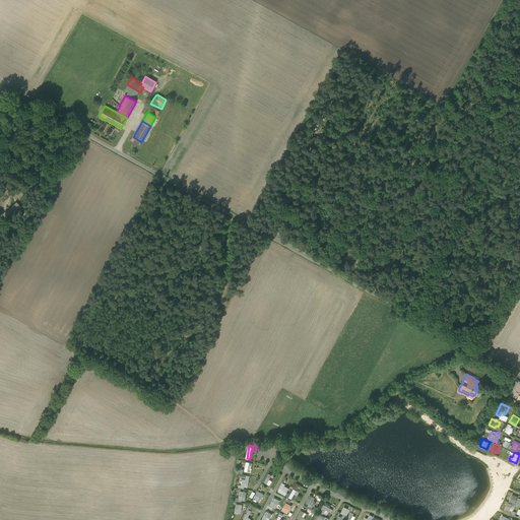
[(252,472),(253,463),(246,462),(245,471),(252,472)]
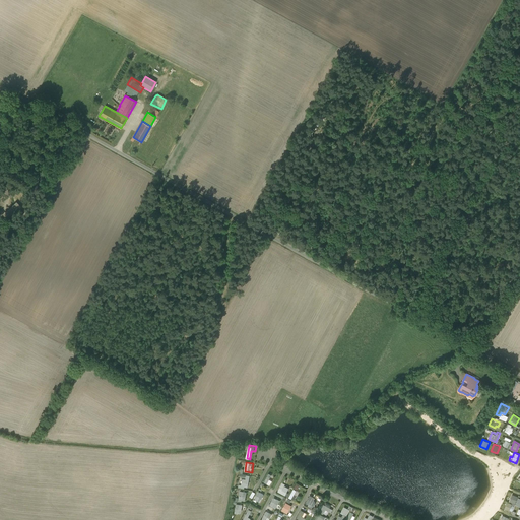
[(241,473),(240,477),(243,478),(242,485),(248,488),(251,475),(241,473)]
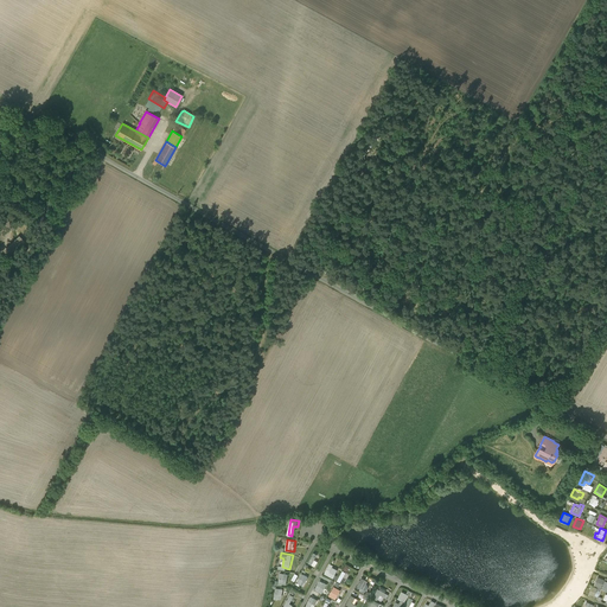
[(315,558),(318,554),(314,553),(308,562),(315,567),(319,561),(315,558)]
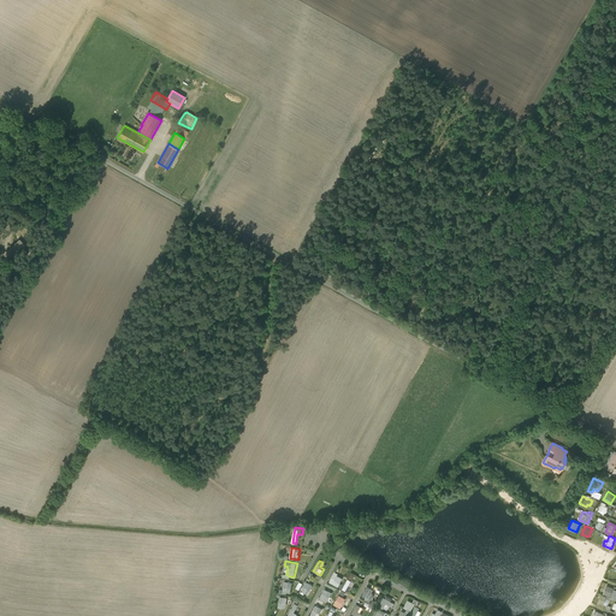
[(338,575),(339,573),(336,572),(330,581),(338,587),(343,578),(338,575)]
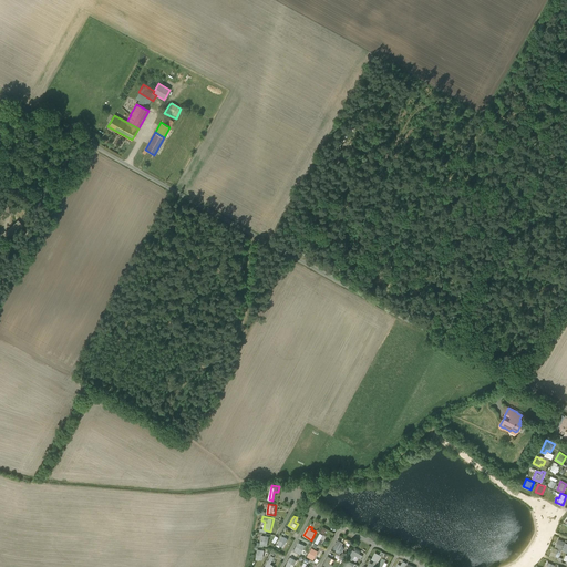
[(261,543),(257,542),(257,545),(268,546),(269,536),(261,535),(261,543)]
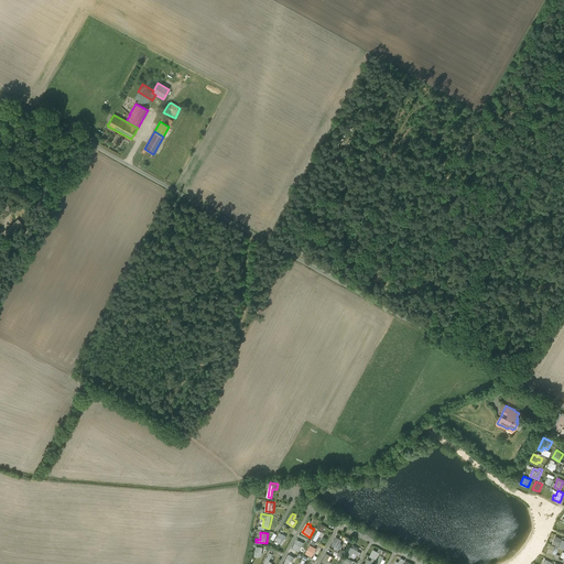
[(277,541),(282,544),(288,535),(281,532),(277,541)]
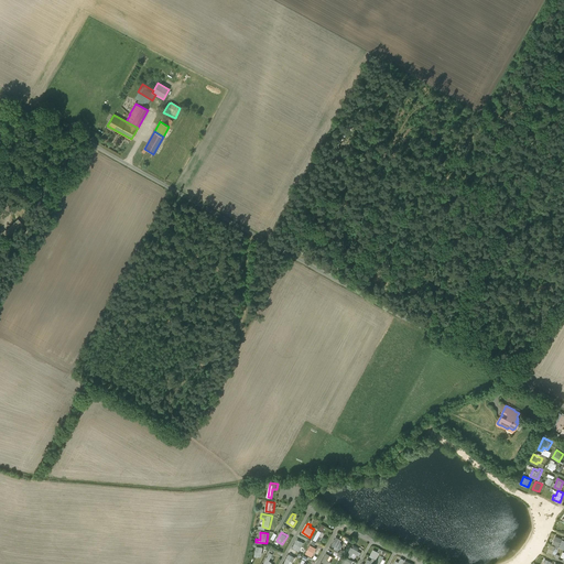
[(335,537),(332,546),(339,550),(344,540),(335,537)]
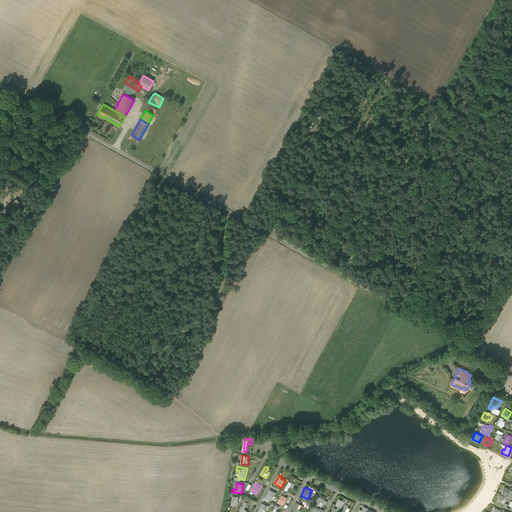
[(511,497),(511,489),(504,487),(502,495),(511,497)]
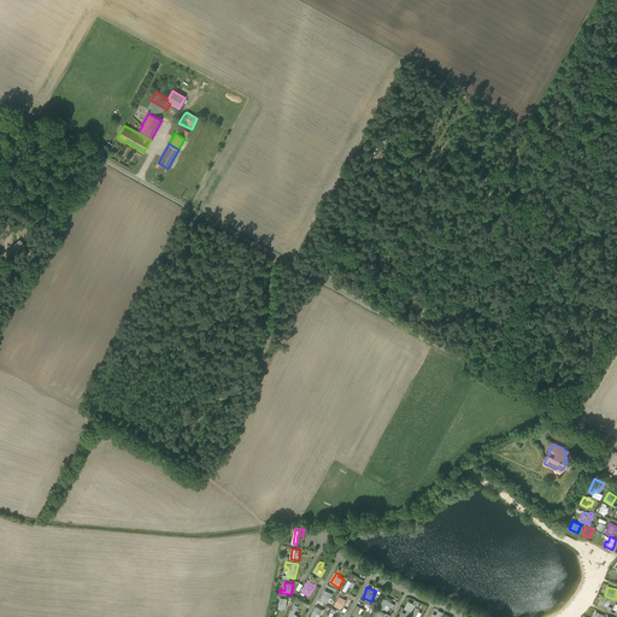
[(325,589),(321,599),(328,603),(333,593),(325,589)]
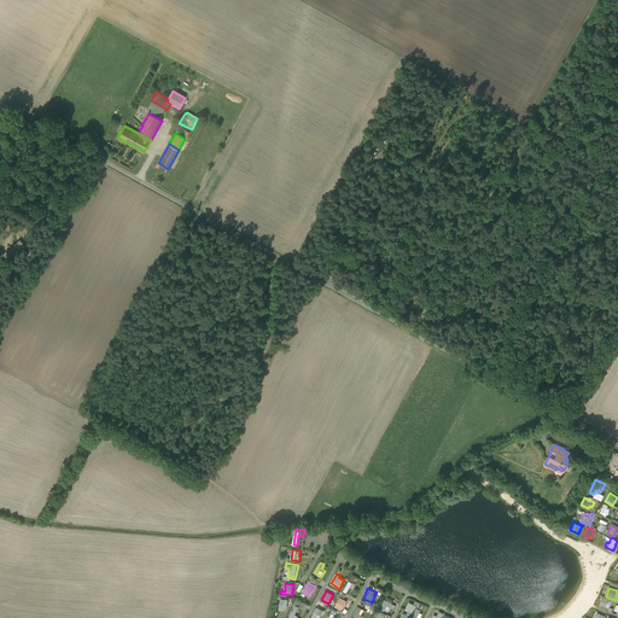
[(334,606),(342,611),(348,600),(340,596),(334,606)]
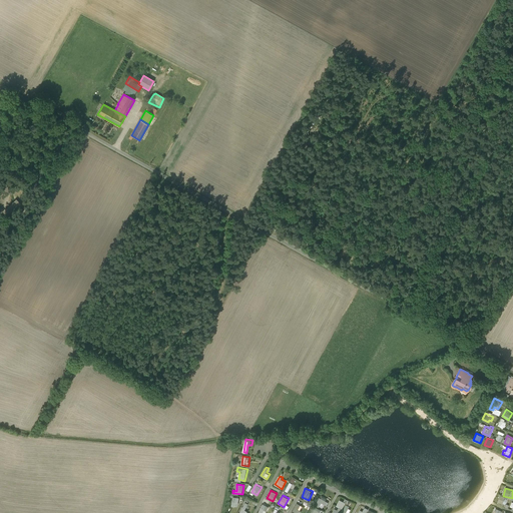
[(323,508),(325,504),(327,506),(329,502),(326,501),(327,498),(321,495),(316,505),(323,508)]
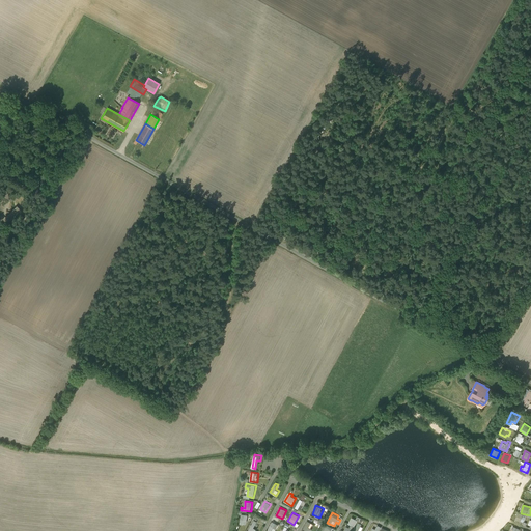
[(519,512),(515,520),(524,523),(526,515),(519,512)]
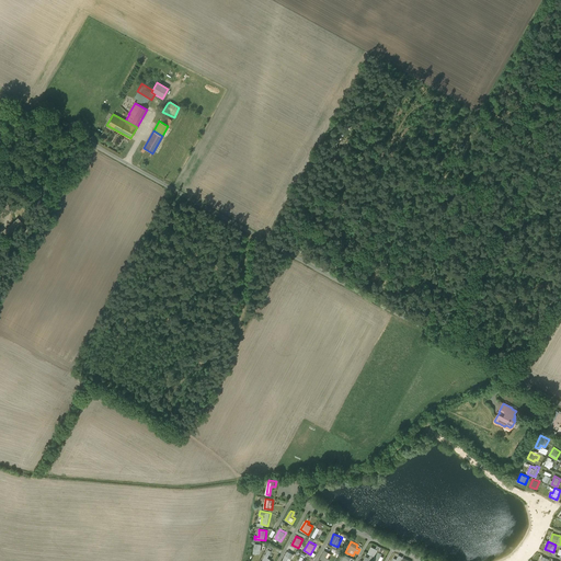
[(255,542),(253,553),(260,556),(262,545),(255,542)]
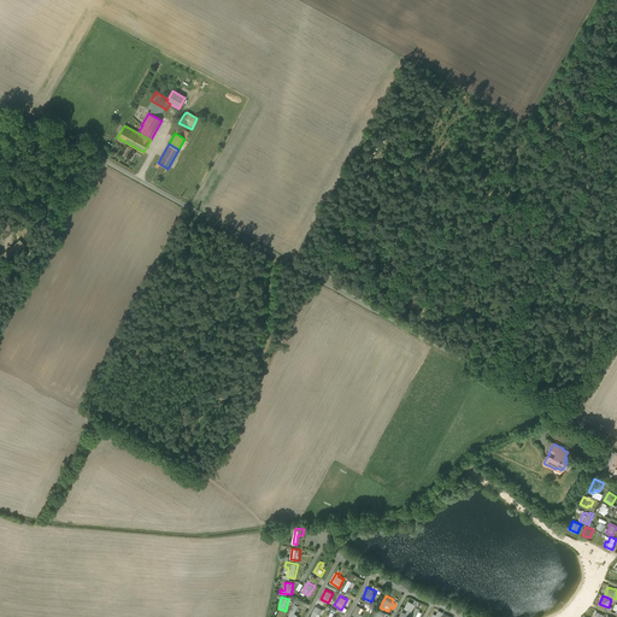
[(295,613),(301,601),(298,600),(288,616),(289,616),(297,616),(298,615),(295,613)]
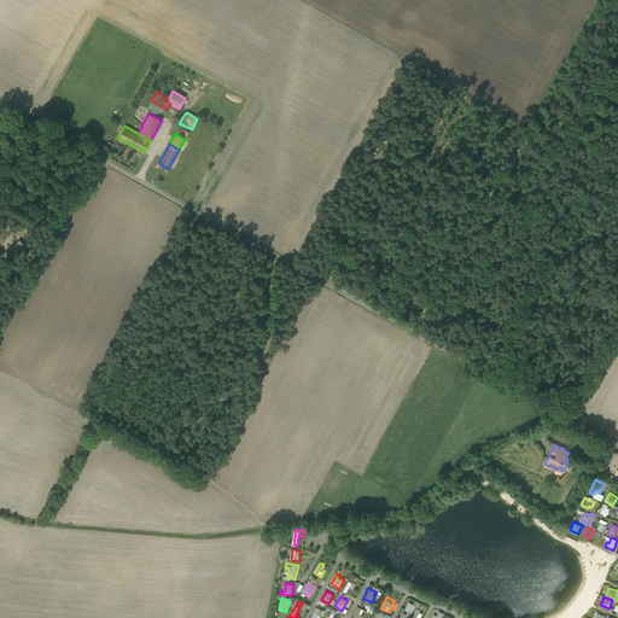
[(401,617),(410,617),(414,606),(421,608),(424,604),(415,601),(415,604),(409,602),(407,610),(408,610),(407,613),(402,612),(401,617)]
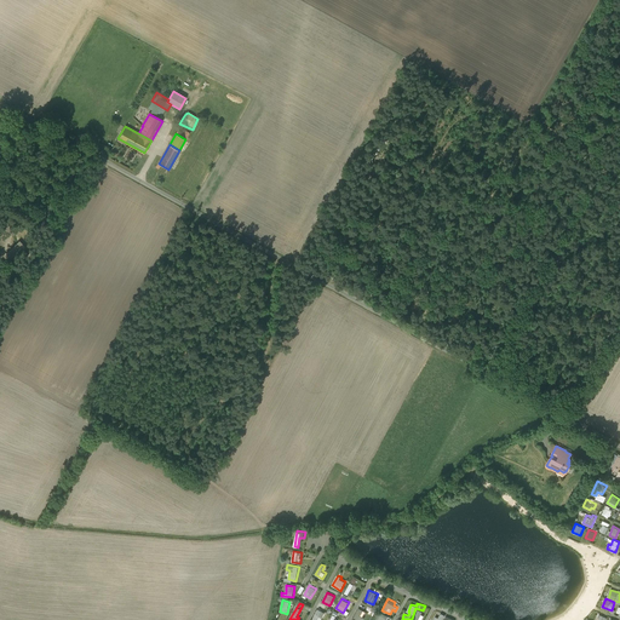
[(359,619),(363,619),(365,618),(361,615),(365,610),(360,608),(355,618),(359,619)]
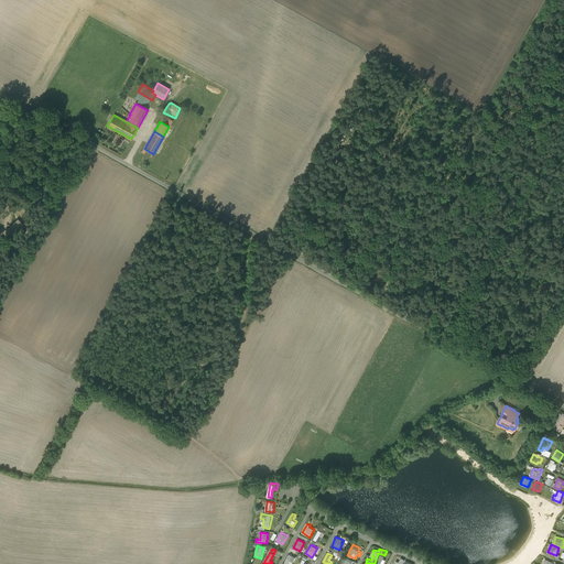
[(284,563),(285,563),(292,563),(296,557),(290,554),(284,563)]
